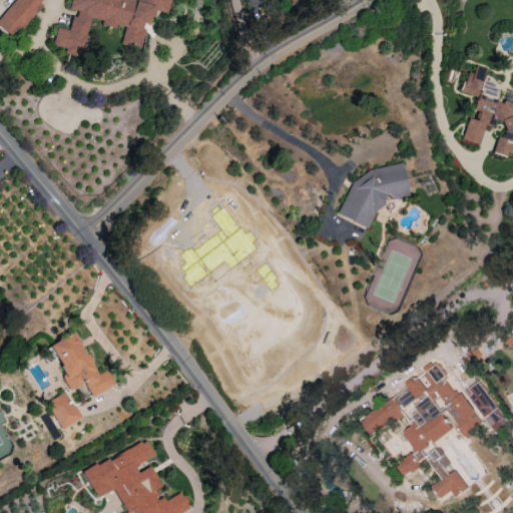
[(12,0),(0,23),(0,29),(20,41),(41,0),(12,0)]
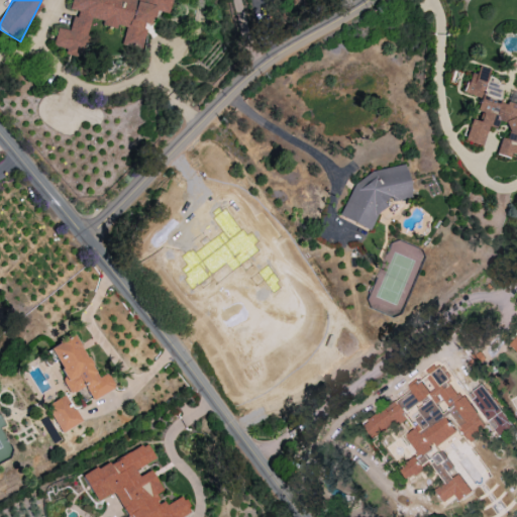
[(81,59),(91,16),(102,22),(125,28),(120,47),(140,52),(146,25),(148,25),(158,11),(169,14),(171,0),(70,0),(69,8),(77,13),(70,25),(69,31),(57,28),(53,46),(66,49),(65,55),(81,59)]
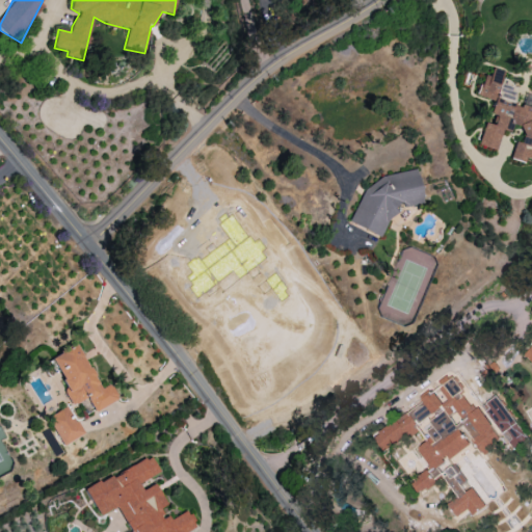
[(531,110),(531,109),(515,105),(503,72),(494,70),(481,81),(476,97),(494,101),(489,114),(496,116),(494,126),(484,123),(478,147),(496,151),(502,131),(508,131),(517,123),(524,138),(513,147),(510,159),(525,163),(531,157),(531,110)]
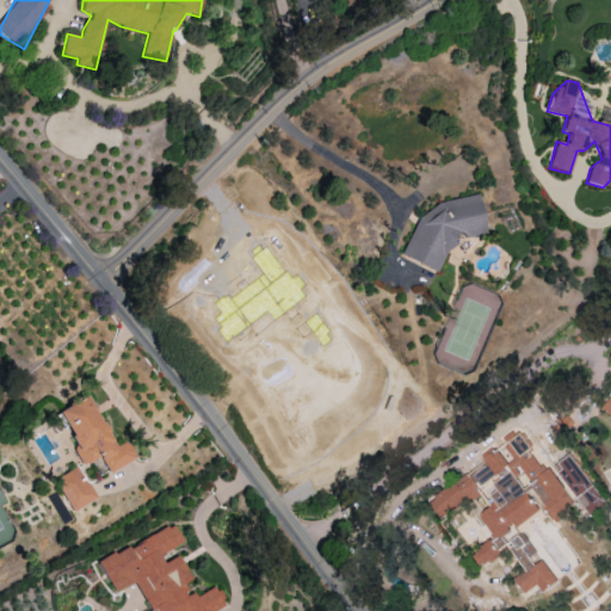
[(439,273),(456,234),(466,239),(487,235),(480,197),(423,207),(400,257),(439,273)]
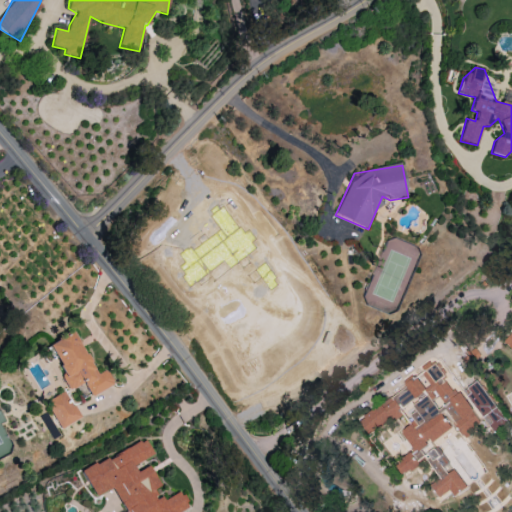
[(91,397),(114,384),(106,370),(97,375),(72,331),(46,346),(71,390),(83,383),(91,397)]
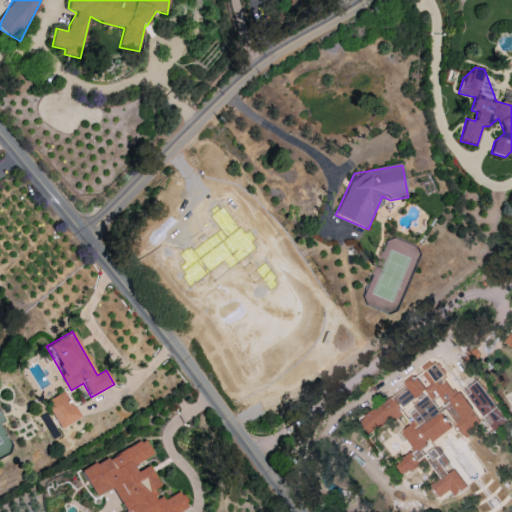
[(359,418),(371,434),(402,412),(411,424),(401,431),(414,449),(397,462),(404,472),(409,471),(426,458),(441,478),(431,484),(440,497),(450,489),(455,496),(467,487),(467,485),(456,470),(449,464),(433,441),(452,428),(466,438),(480,428),(479,423),(438,363),(359,418)]
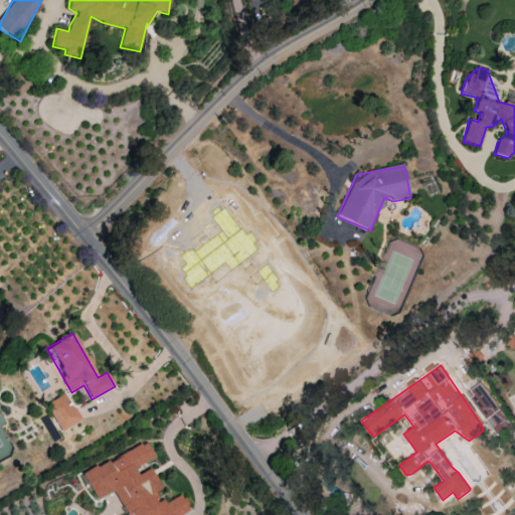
[(469,390),(496,436),(510,426),(483,381),(469,390)]
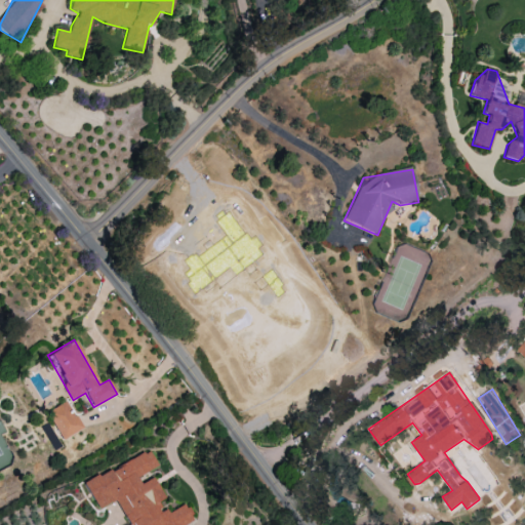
[(59,440),(81,432),(69,402),(47,410),(59,440)]
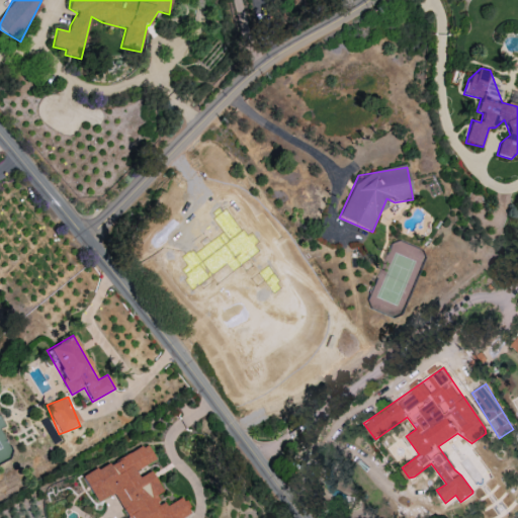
[(83,475),(94,503),(115,494),(125,517),(124,517),(188,517),(192,517),(184,497),(161,507),(156,495),(162,493),(153,471),(139,478),(136,469),(155,461),(149,446),(83,475)]
